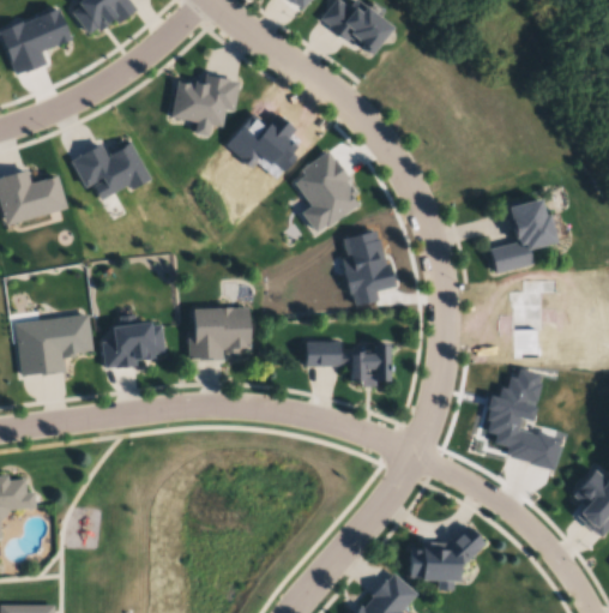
[(79,6),(76,1),(77,0),(132,0),(138,8),(120,23),(116,17),(110,22),(113,24),(102,31),(98,26),(90,34),(72,11),(79,6)]
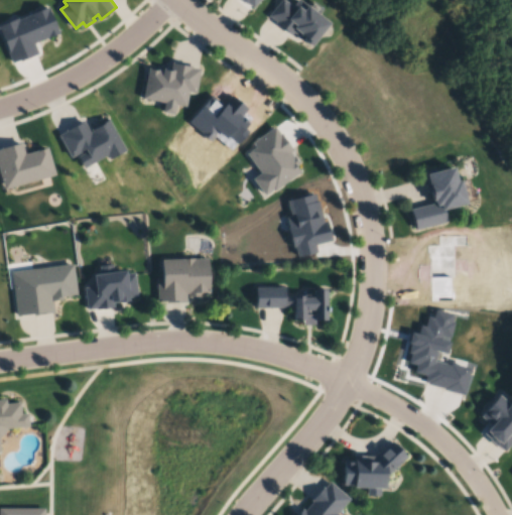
[(301,35),(295,31),(293,34),(278,22),(279,20),(271,14),(282,0),(288,0),(294,5),(297,0),(305,0),(312,5),(315,0),(320,0),(330,8),(325,15),(335,23),(315,47),(305,38),(306,37),(302,33),(301,35)]
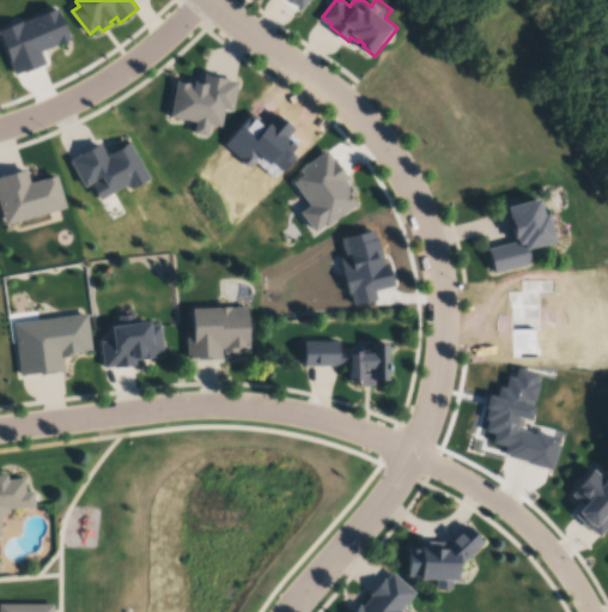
[(17,73),(0,30),(23,20),(24,23),(60,7),(72,38),(43,50),(48,62),(28,71),(26,70),(17,73)]
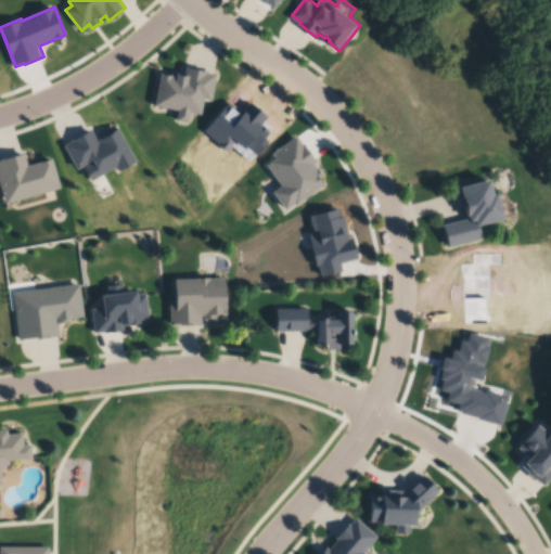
[(192,113),(190,124),(178,120),(180,110),(156,105),(162,73),(177,76),(177,74),(187,76),(189,66),(208,71),(207,73),(217,75),(213,99),(206,98),(202,115),(192,113)]
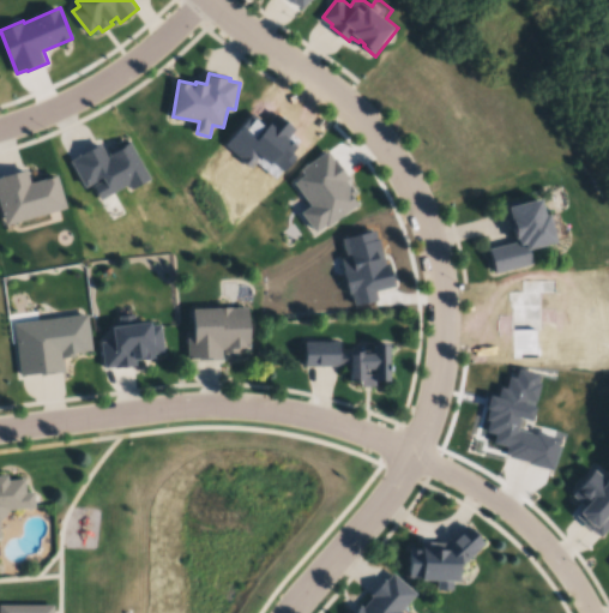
[(263,158),(254,169),(227,144),(255,112),(269,124),(278,112),(299,130),(291,137),(301,146),(295,154),(299,156),(285,170),(275,161),(270,166),(263,158)]
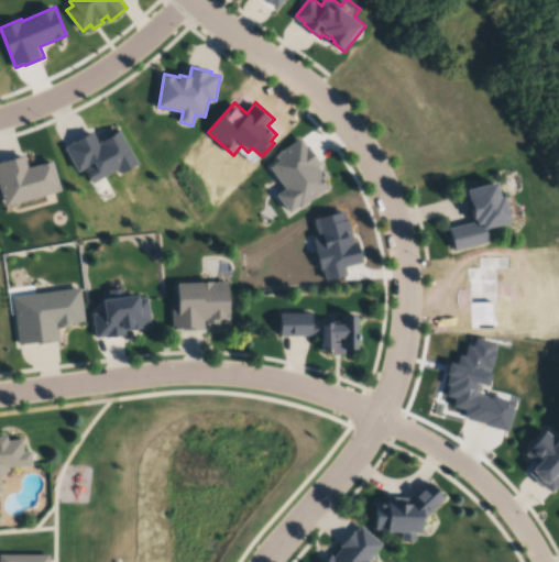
[(67,147),(75,143),(74,141),(94,130),(101,143),(102,142),(101,140),(120,129),(140,164),(122,175),(119,169),(95,183),(88,171),(97,166),(95,162),(80,171),(67,147)]
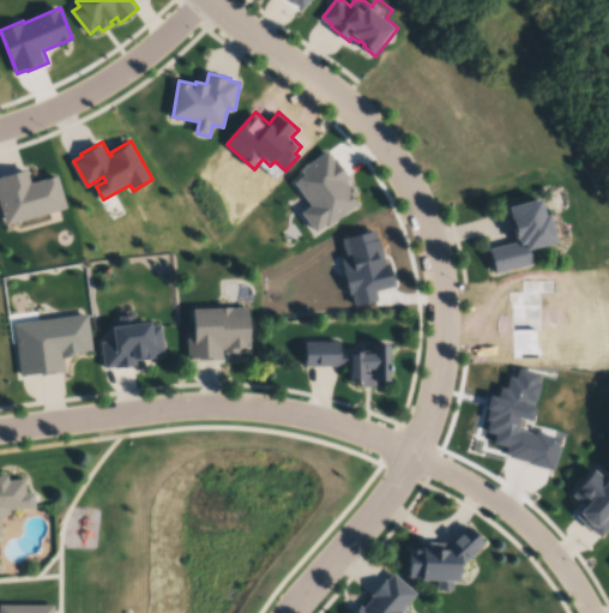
[(302,169),(331,149),(353,179),(350,180),(360,193),(355,197),(360,204),(330,226),(327,223),(318,230),(306,212),(314,205),(297,181),(306,175),(302,169)]
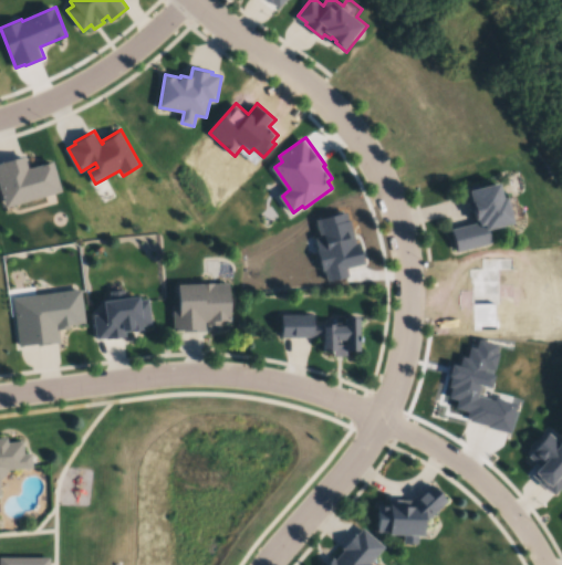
[(0,188),(0,164),(3,163),(2,161),(25,155),(29,168),(53,160),(62,192),(6,208),(0,188)]
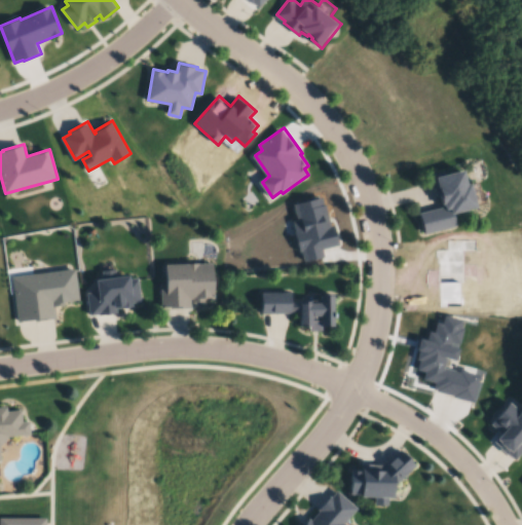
[(421,214),(447,207),(447,204),(445,204),(439,178),(467,171),(471,186),(475,185),(481,210),(456,215),(459,227),(426,235),(421,214)]
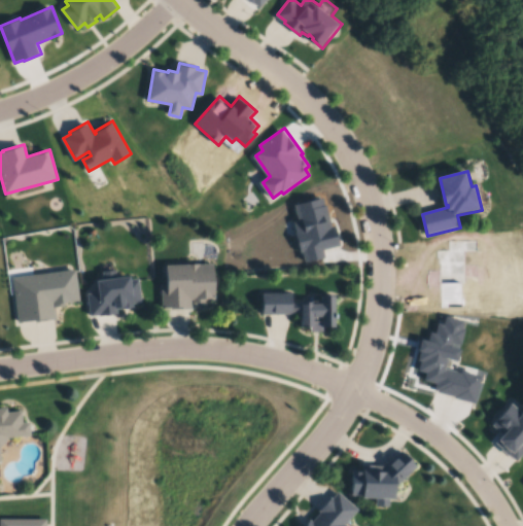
[(325,256),(306,261),(304,252),(302,252),(297,232),(298,232),(295,220),(300,219),(297,205),(325,198),(334,228),(336,228),(341,245),(323,249),(325,256)]
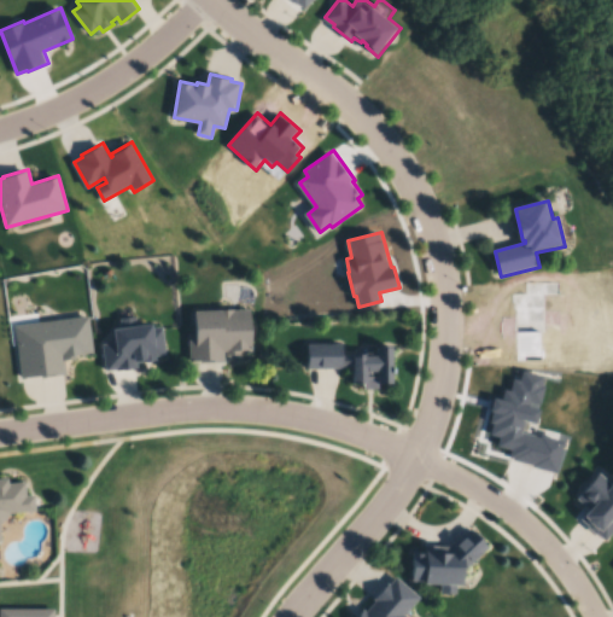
[(525,280),(567,280),(566,329),(553,329),(553,336),(546,336),(546,362),(519,361),(519,341),(503,341),(503,315),(518,315),(518,303),(515,303),(515,291),(525,291),(525,280)]
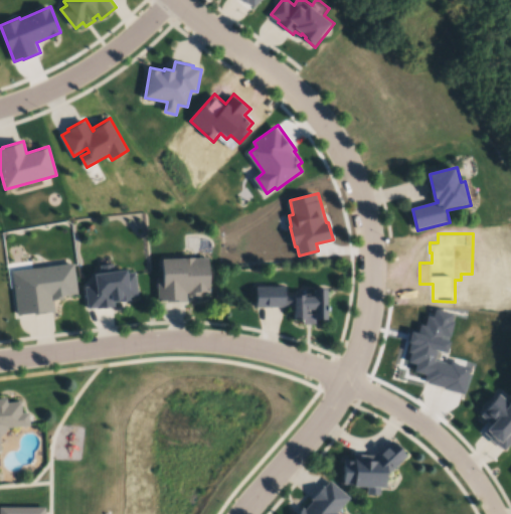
[(159,301),(159,281),(163,281),(162,260),(210,259),(210,293),(202,293),(202,296),(191,296),(191,293),(188,293),(189,302),(169,302),(169,301),(159,301)]
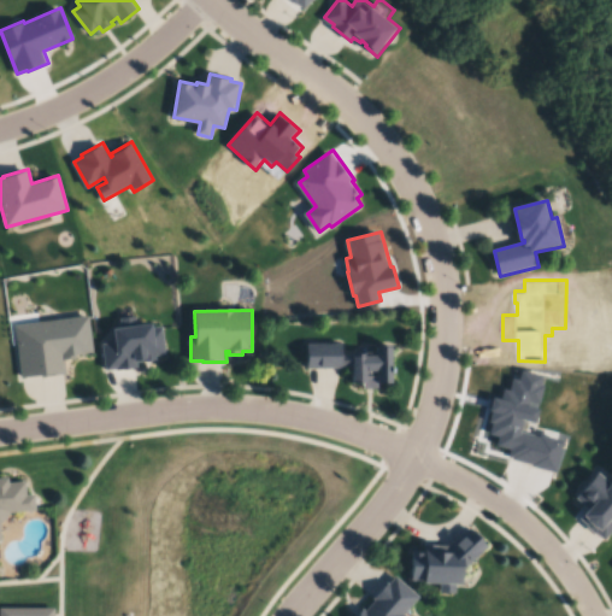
[(17,324),(90,315),(95,352),(77,355),(77,358),(66,359),(68,375),(24,380),(17,324)]
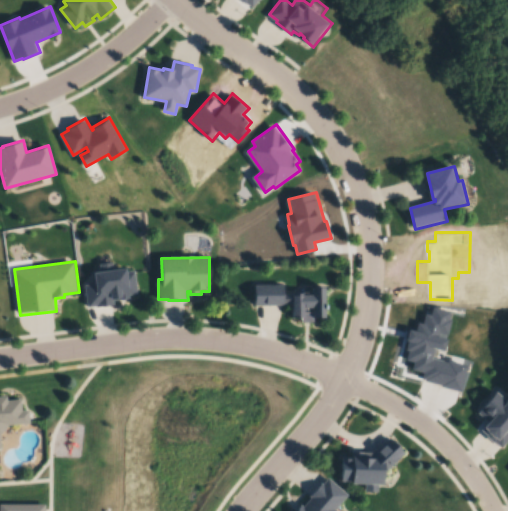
[(89,307),(86,285),(96,283),(95,273),(102,273),(101,264),(114,262),(115,271),(127,269),(127,271),(136,270),(140,294),(131,295),(132,299),(122,301),(122,299),(116,300),(116,304),(98,307),(98,305),(89,307)]
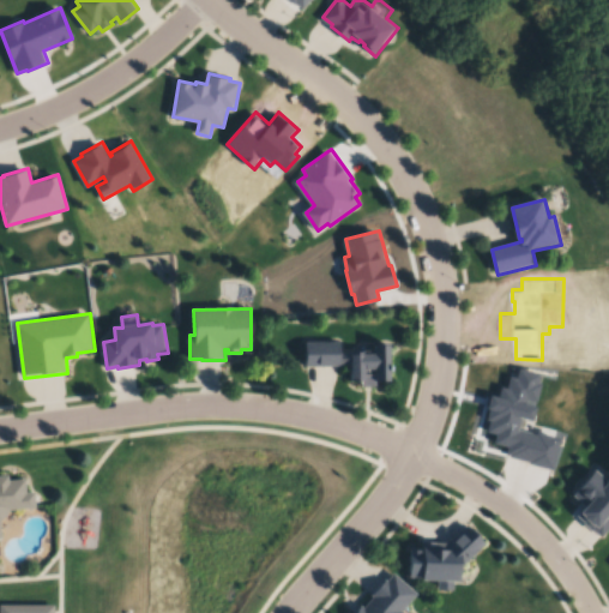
[(306,341),(344,340),(344,350),(348,350),(348,349),(374,348),(374,342),(391,342),(392,383),(378,383),(378,388),(363,388),(363,384),(353,384),(351,367),(351,365),(343,365),(343,367),(306,368),(306,341)]
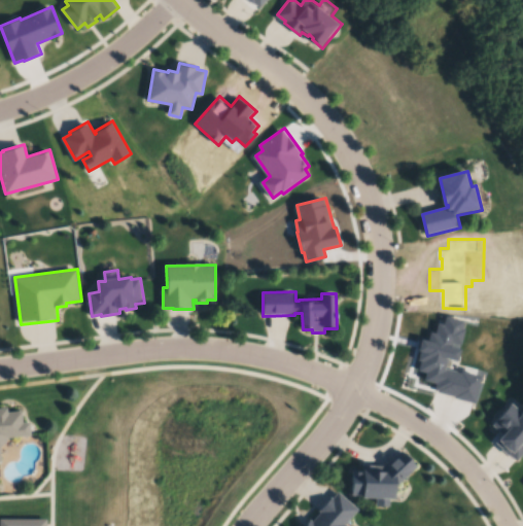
[(448,316),(466,321),(464,329),(467,330),(462,346),(454,344),(453,348),(462,351),(459,363),(450,360),(448,369),(462,374),(463,372),(466,373),(485,378),(477,404),(456,397),(456,396),(441,392),(441,391),(437,390),(438,384),(427,380),(428,373),(420,371),(422,361),(420,360),(422,352),(420,352),(423,340),(430,342),(432,332),(438,334),(440,322),(446,324),(448,316)]
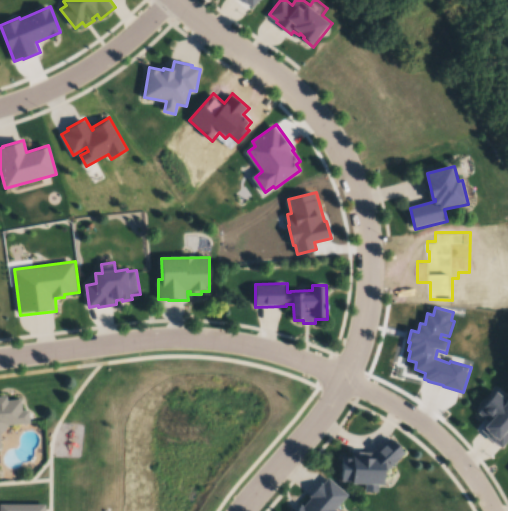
[(0,445),(0,391),(10,390),(10,395),(23,394),(24,406),(31,405),(32,419),(10,421),(2,430),(3,445),(0,445)]
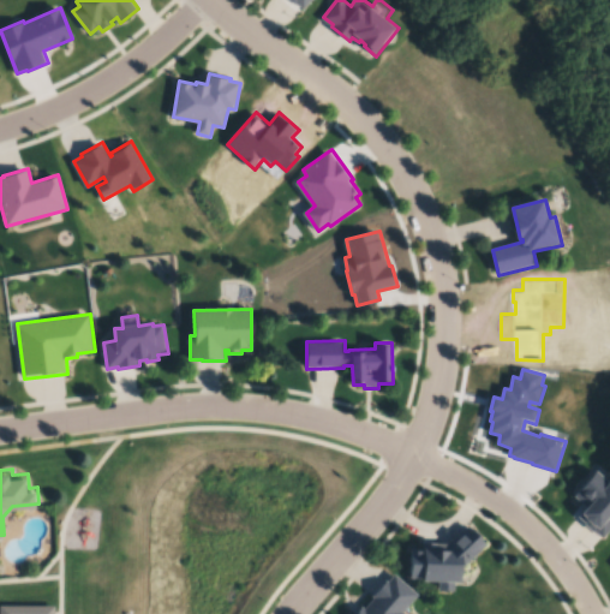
[(609,534),(604,540),(597,532),(594,534),(586,525),(586,524),(578,516),(586,507),(574,495),(597,471),(609,483),(609,534)]
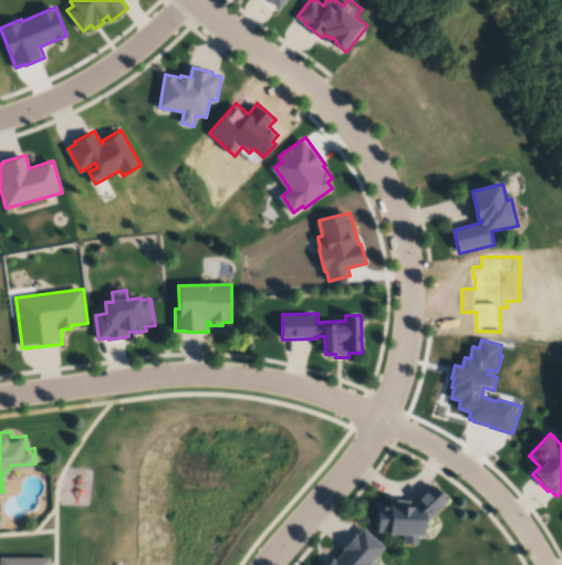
[(389,492),(403,493),(403,495),(417,495),(434,480),(449,495),(425,519),(425,526),(422,526),(422,539),(403,539),(403,532),(380,531),(380,498),(389,498),(389,492)]
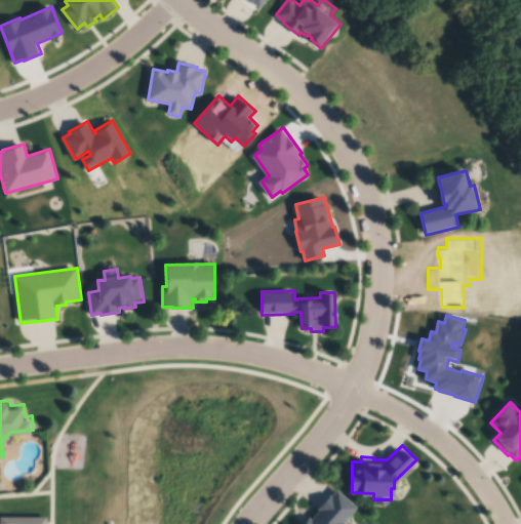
[(301,523),(310,514),(312,516),(320,507),(318,505),(330,491),(331,492),(338,484),(360,502),(349,516),(357,523),(301,523)]
